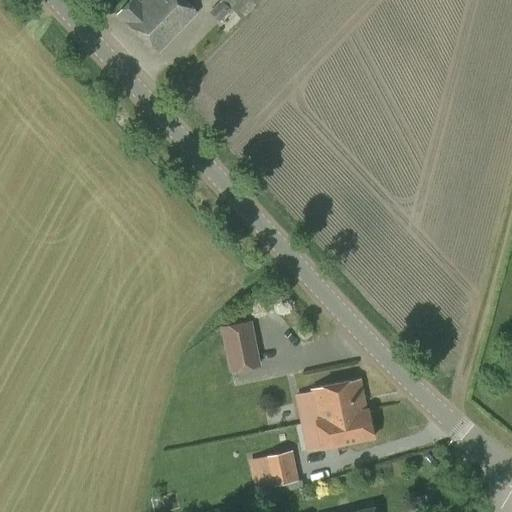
[(196,13),(182,0),(143,0),(141,3),(138,0),(130,0),(117,14),(157,53),(196,13)]
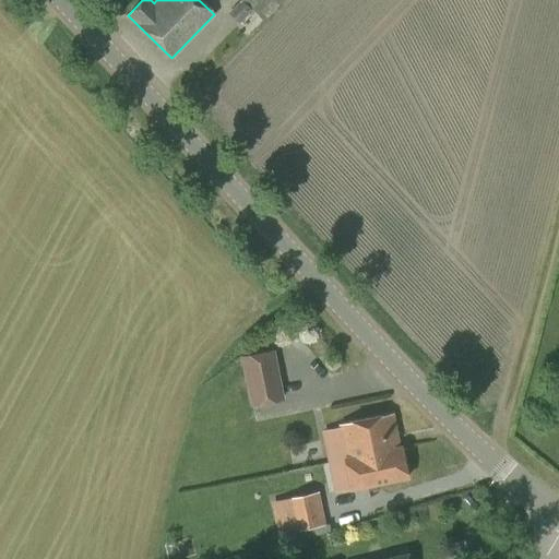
[(262,19),(275,6),(280,0),(240,0),(228,12),(239,23),(251,10),(257,15),(258,14),(262,19)]
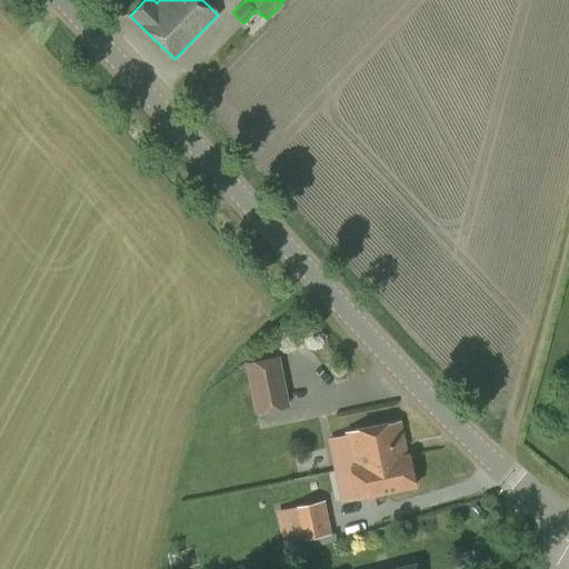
[(255,413),(289,407),(279,356),(245,363),(255,413)]
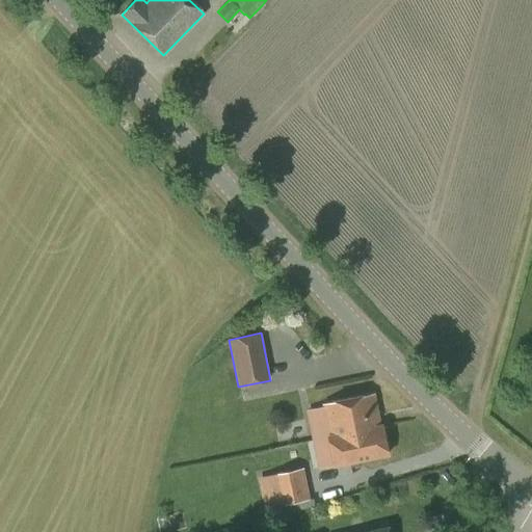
[(378,426),(375,416),(377,415),(372,395),(323,405),(328,425),(329,424),(331,435),(331,436),(378,426)]
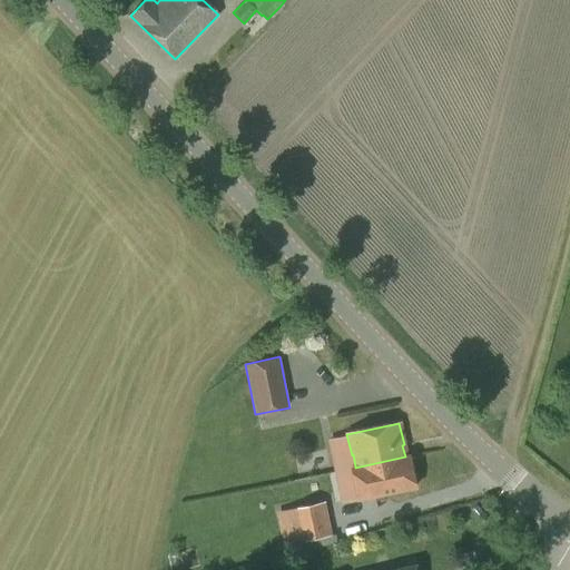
[(355,468),(355,467),(352,468),(359,499),(415,487),(409,455),(405,457),(355,468)]
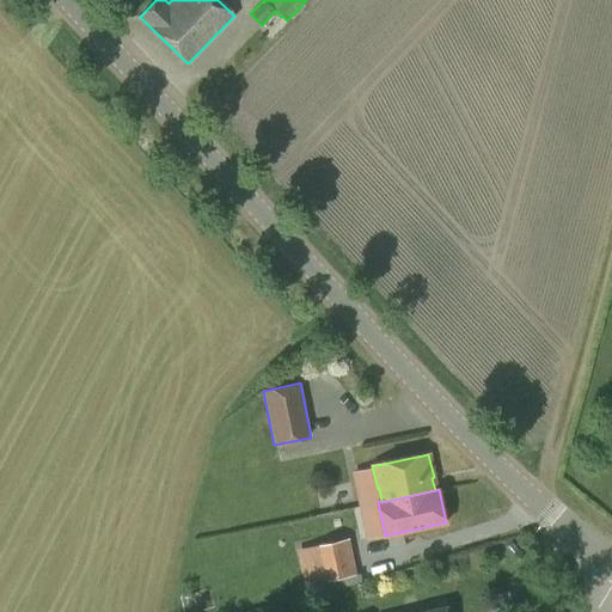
[(319,582),(356,575),(349,538),(313,546),(313,548),(303,550),(310,583),(319,581),(319,582)]
